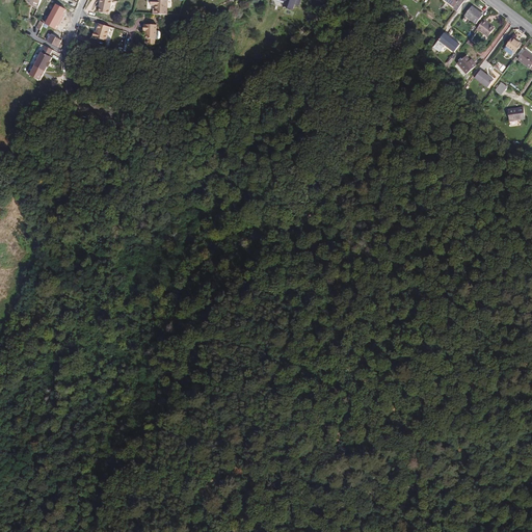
[(34,6),(38,8),(42,0),(27,0),(32,3),(32,4),(34,5),(34,6)]
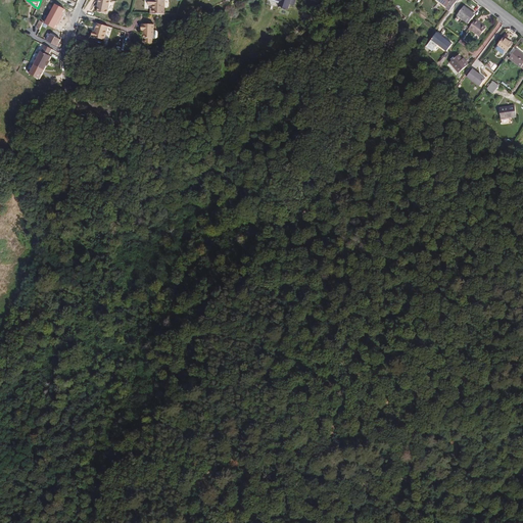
[(108,13),(110,0),(99,4),(100,4),(98,12),(108,13)]
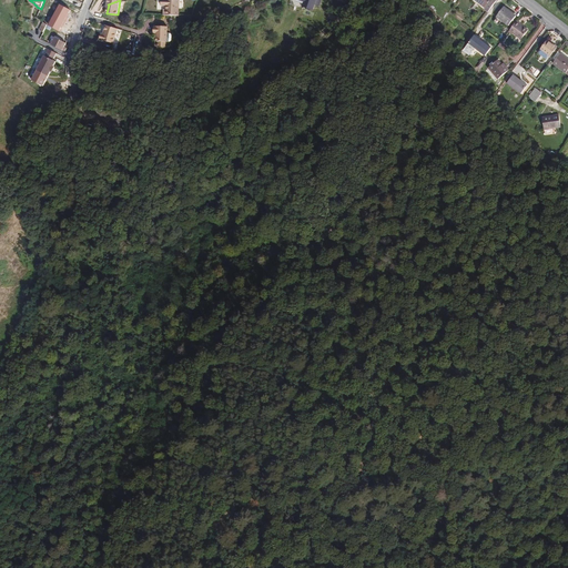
[(496,1),(494,0),(470,0),(488,12),(496,1)]
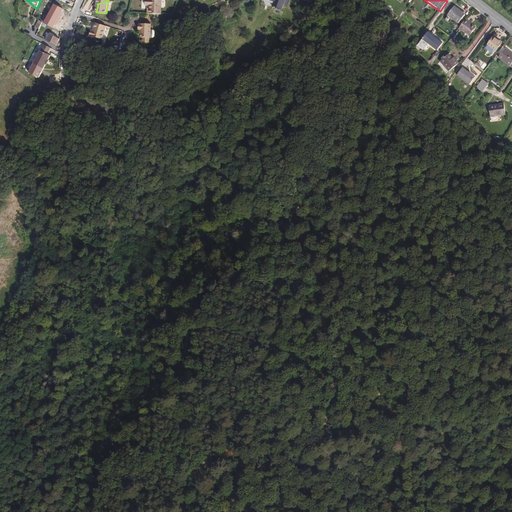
[(163,14),(163,1),(148,1),(148,6),(151,6),(151,9),(149,9),(149,14),(163,14)]
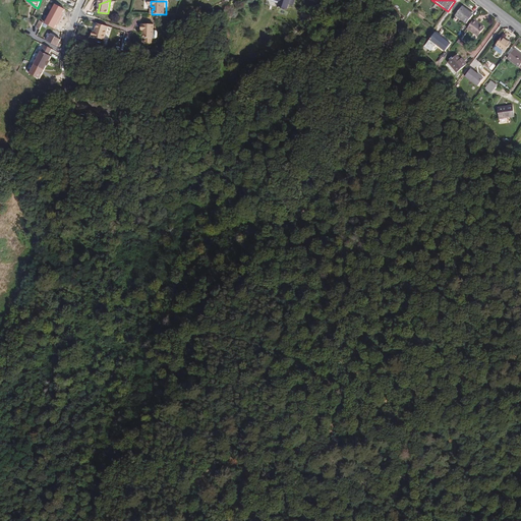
[(65,10),(55,4),(45,23),(55,29),(65,10)]
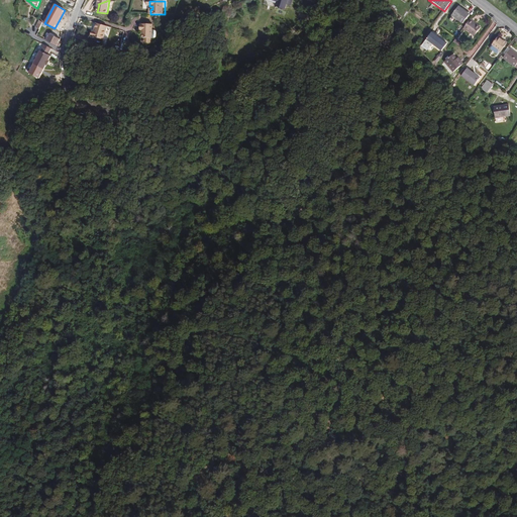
[(464,24),(471,16),(459,7),(452,16),(464,24)]
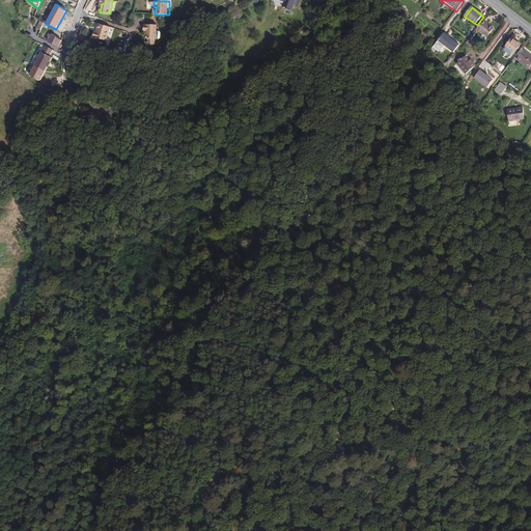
[(488,35),(495,27),(484,19),(477,28),(488,35)]
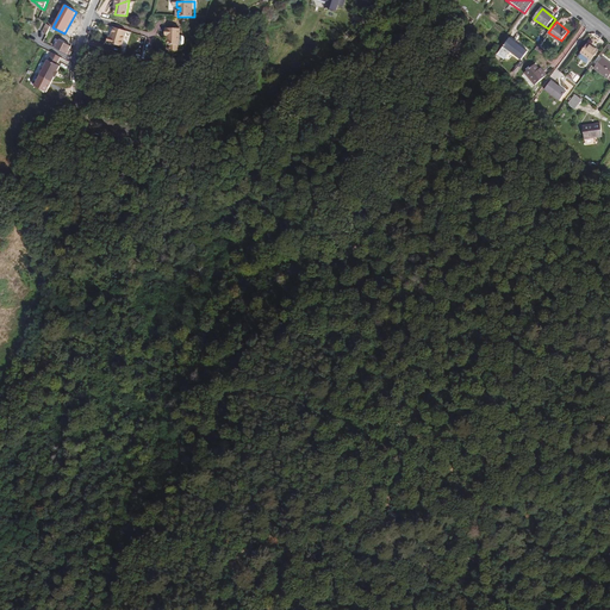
[(123,47),(128,30),(113,26),(111,37),(110,36),(107,42),(123,47)]
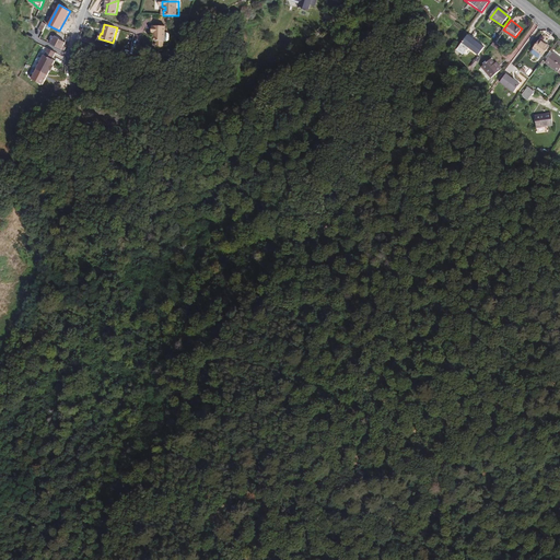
[(166,41),(166,26),(154,26),(154,34),(155,34),(155,36),(155,41),(158,41),(165,41),(166,41)]
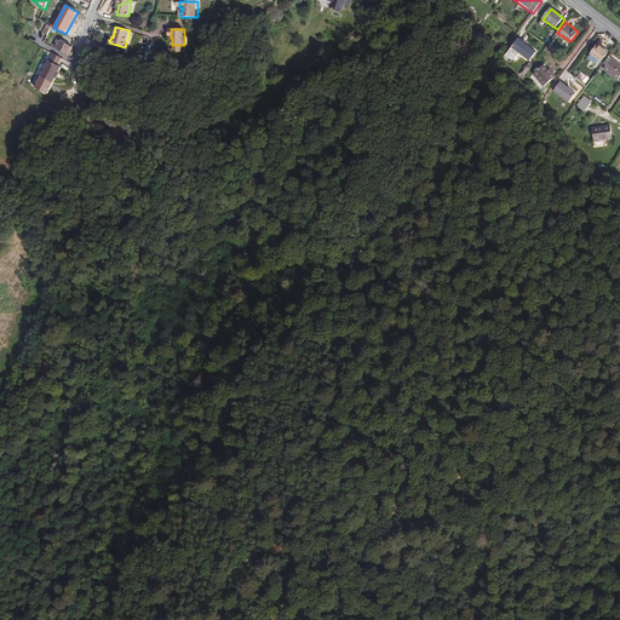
[(69,55),(74,46),(61,40),(57,49),(69,55)]
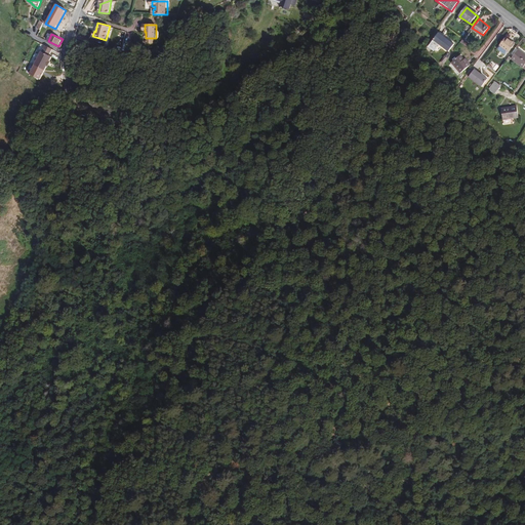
[(450,53),(455,46),(441,35),(440,34),(429,48),(435,53),(440,46),(450,53)]
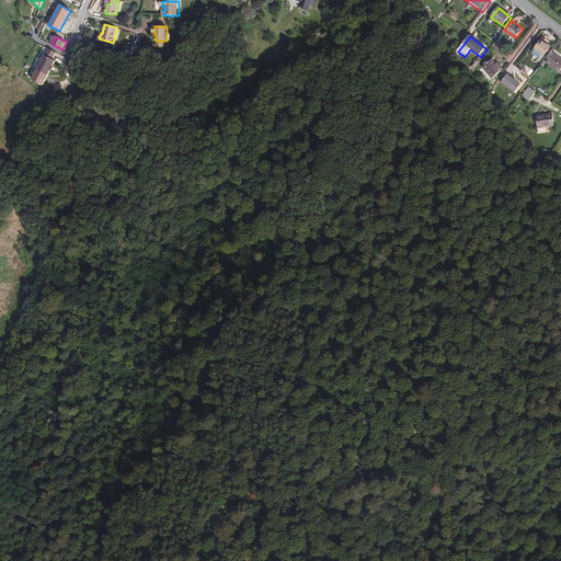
[(544,56),(550,47),(541,41),(535,49),(544,56)]
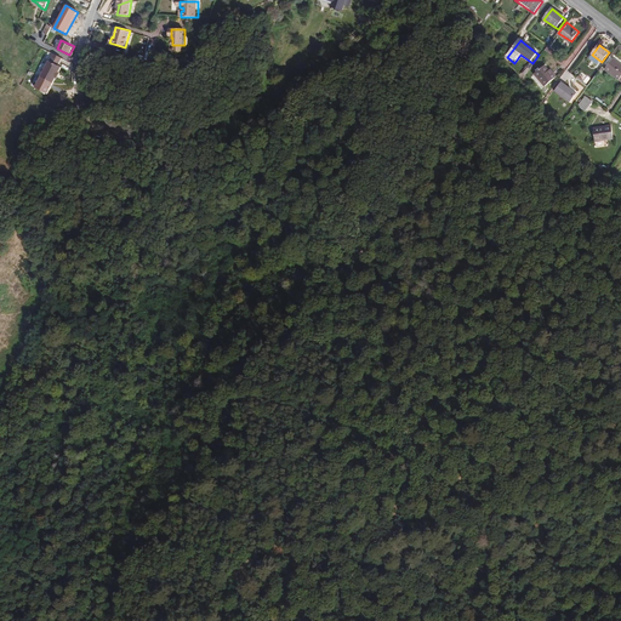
[(50,61),(58,64),(62,58),(53,53),(50,61)]
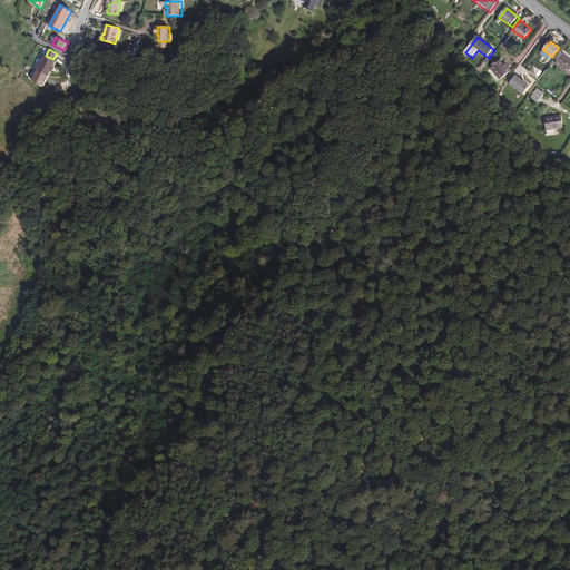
[(569,58),(561,52),(553,62),(569,74),(569,58)]
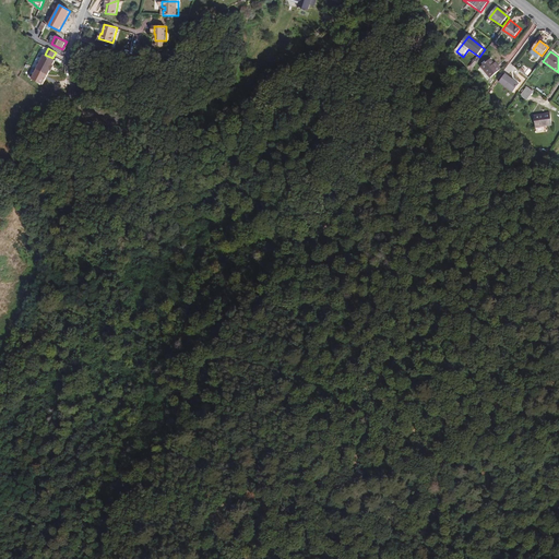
[(45,55),(44,55),(36,71),(47,76),(56,60),(52,58),(45,55)]
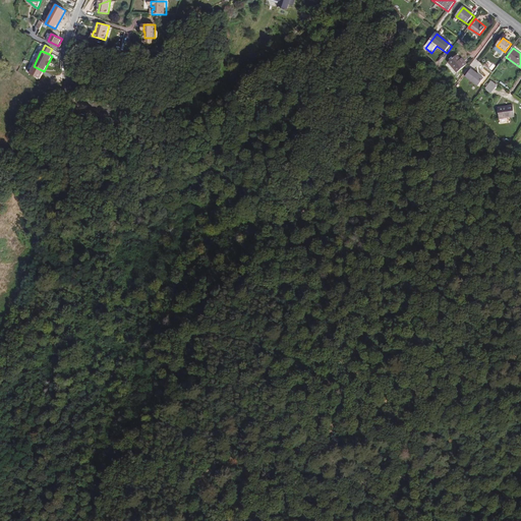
[(466,60),(465,58),(464,58),(460,53),(451,61),(460,71),(469,63),(466,60)]
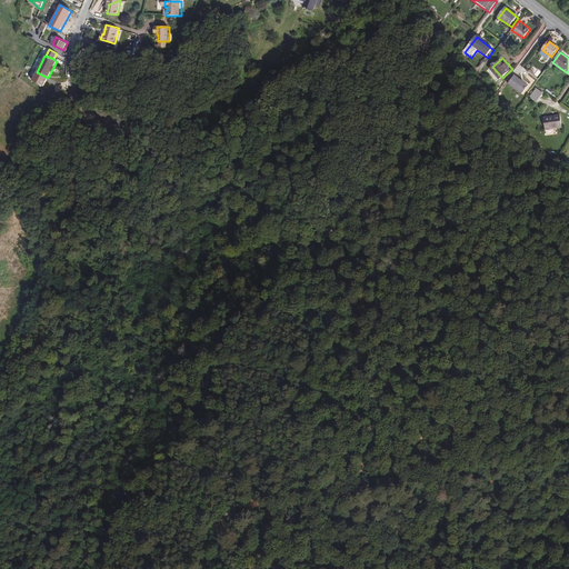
[(530,86),(517,76),(510,85),(523,95),(530,86)]
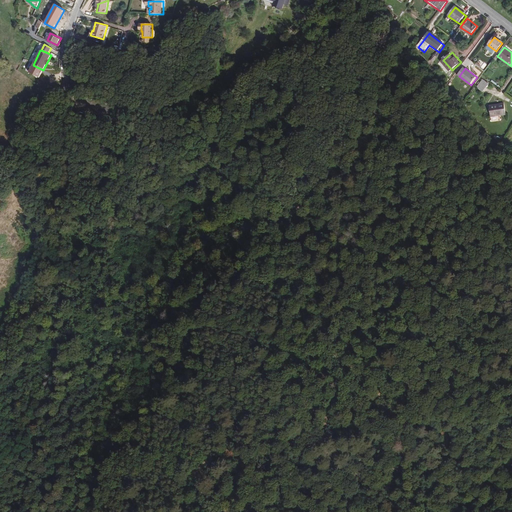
[(489,83),(482,79),(476,88),(483,92),(489,83)]
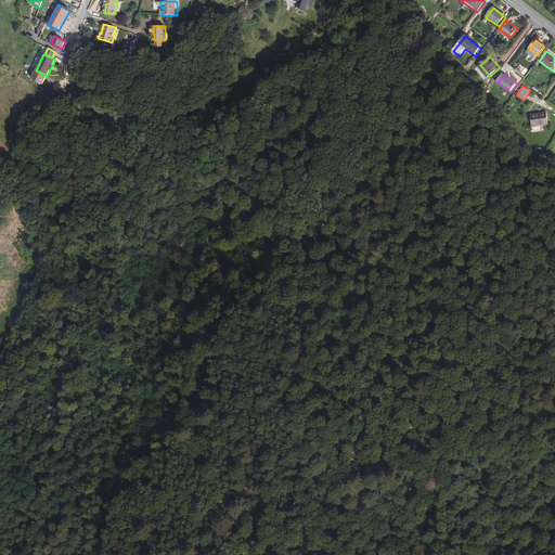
[(550,124),(547,112),(531,115),(533,127),(550,124)]
